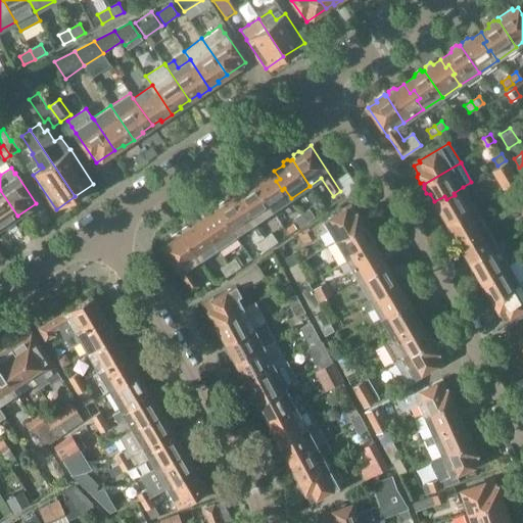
[(256,184),(254,185),(272,210),(291,198),(284,188),(282,190),(276,181),(280,179),(274,171),(265,178),(262,177),(256,180),(256,184)]
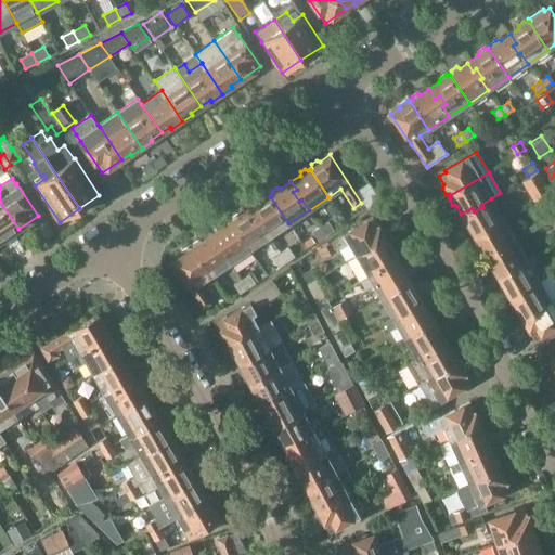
[(549,191),(544,182),(529,191),(534,199),(549,191)]
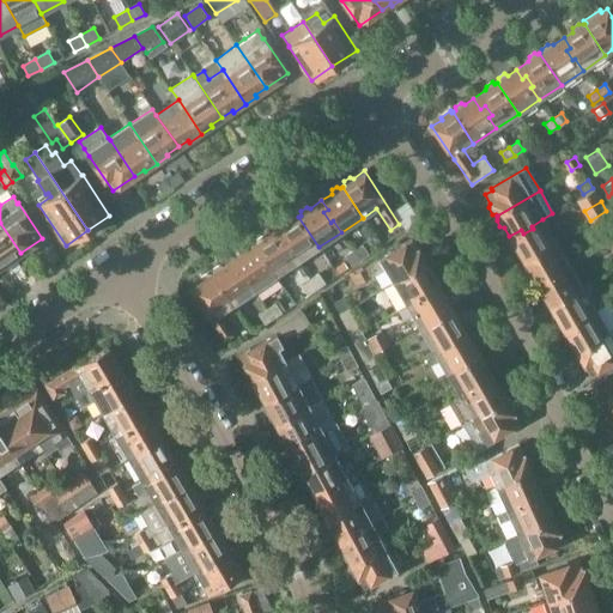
[(297,262),(319,247),(298,217),(297,217),(292,217),(289,219),(287,224),(274,232),(280,241),(285,238),(291,248),(290,249),(297,262)]
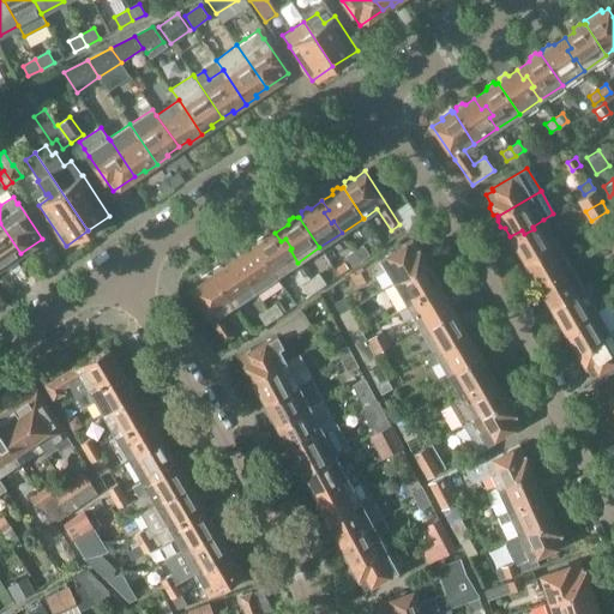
[(524,260),(524,262),(557,242),(543,220),(533,227),(534,229),(524,234),(522,230),(510,236),(517,250),(516,254),(519,259),(524,260)]
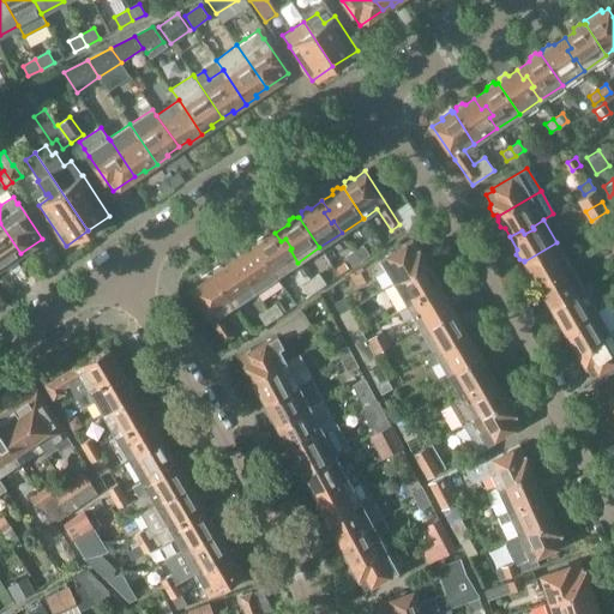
[(0,223),(0,269),(11,263),(10,260),(20,253),(0,223)]
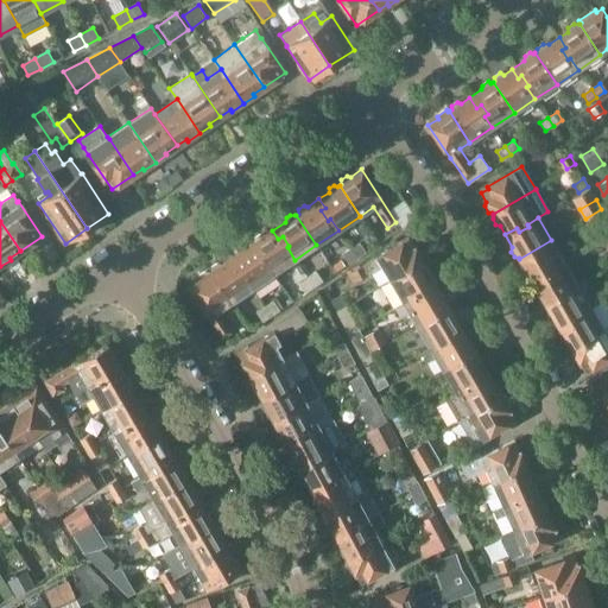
[(254,242),(253,244),(273,274),(295,260),(287,247),(289,246),(283,236),(278,239),(272,230),(264,236),(260,234),(255,238),(254,242)]
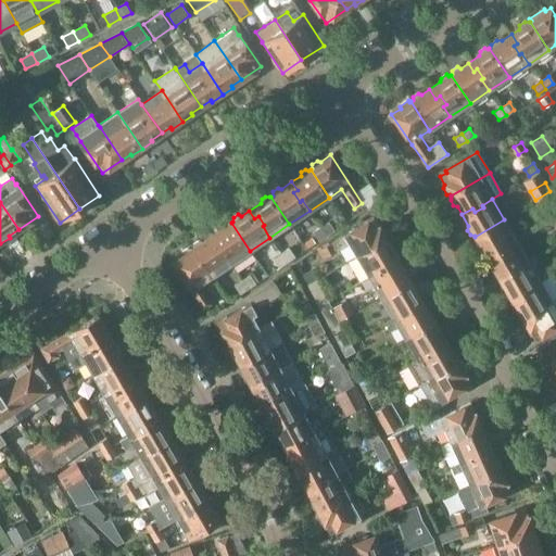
[(481,248),(488,258),(498,253),(496,249),(505,243),(506,245),(516,240),(504,219),(475,237),(474,241),(478,247),(481,248)]
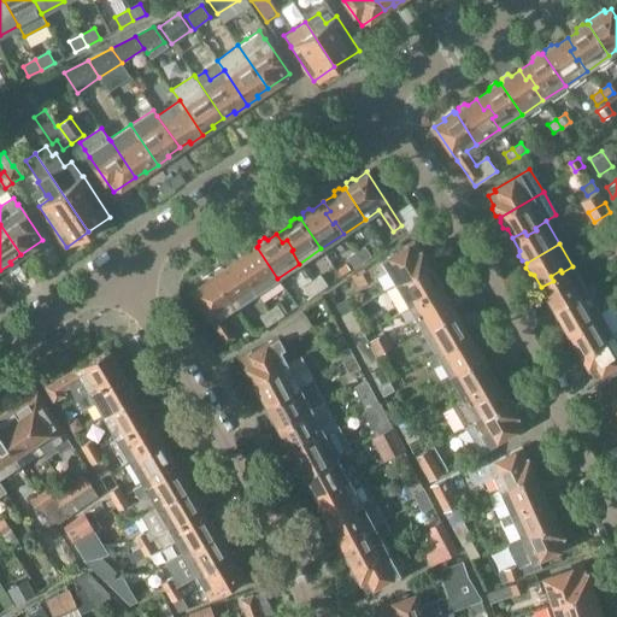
[(364,245),(356,251),(363,262),(371,256),(364,245)]
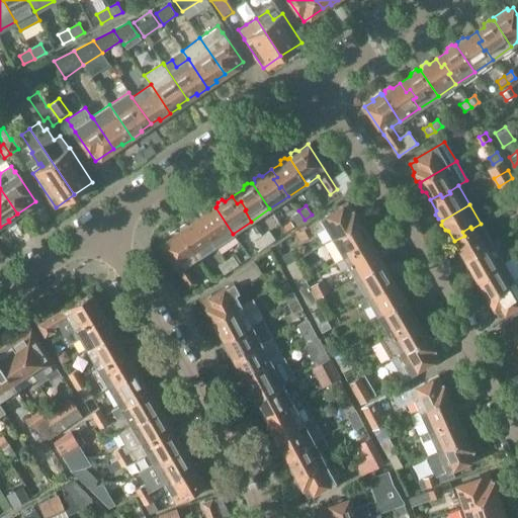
[(332,240),(359,224),(359,222),(360,219),(357,213),(353,213),(348,205),(343,208),(342,208),(321,221),(332,240)]
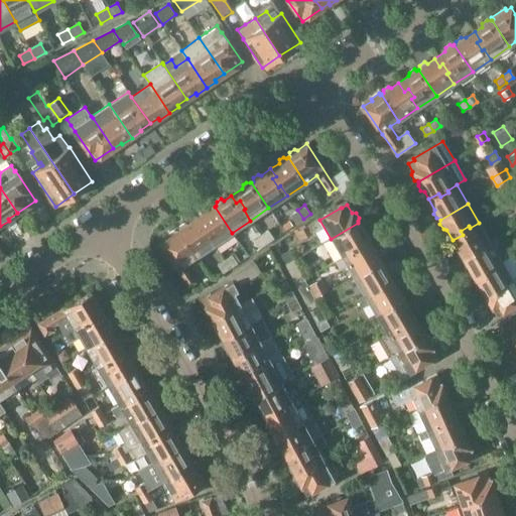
[(207,234),(214,245),(232,233),(215,207),(214,208),(211,207),(206,210),(206,213),(195,220),(200,227),(203,225),(209,233),(207,234)]
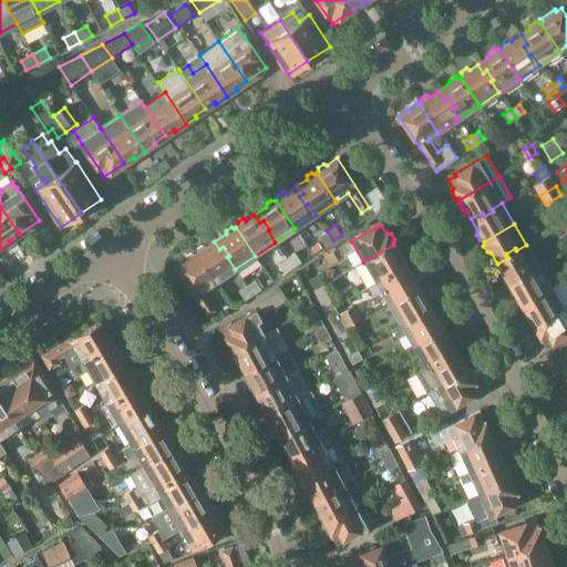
[(327,230),(318,236),(325,245),(333,240),(327,230)]
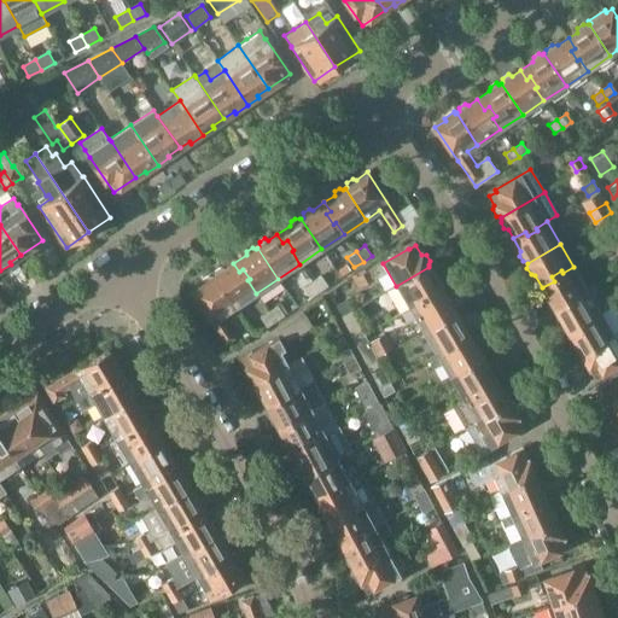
[(215,275),(213,277),(234,308),(256,293),(248,280),(250,279),(243,269),(239,272),(233,263),(225,269),(221,268),(215,272),(215,275)]
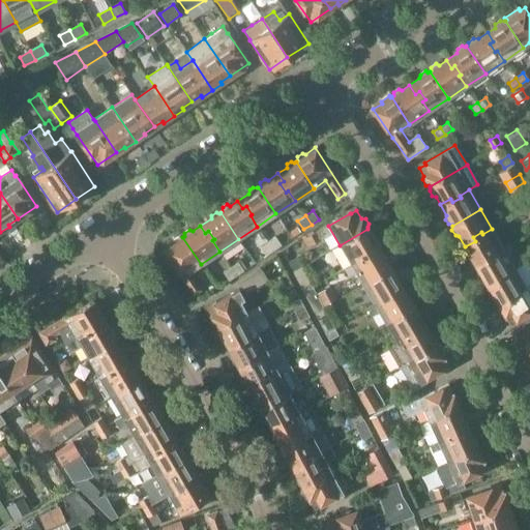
[(340,245),(350,264),(362,257),(362,259),(372,254),(370,249),(377,245),(374,239),(375,235),(372,230),(369,230),(367,229),(340,245)]
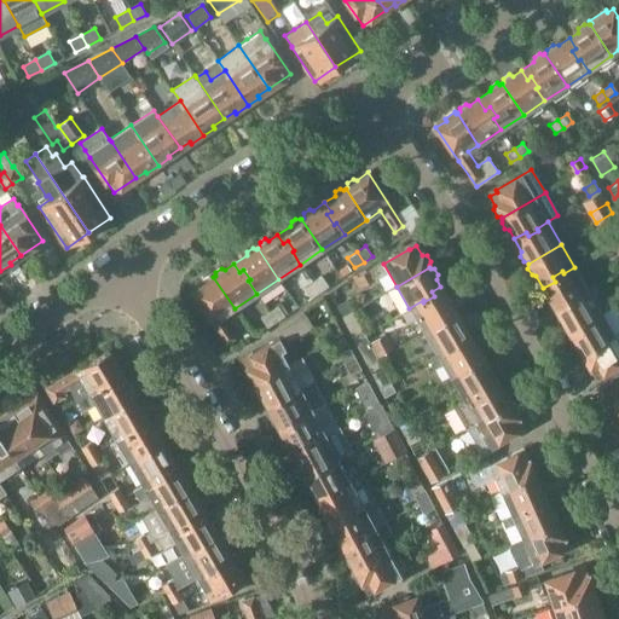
[(555,308),(555,310),(588,290),(574,267),(563,273),(562,271),(553,277),(555,282),(543,288),(548,298),(547,302),(550,307),(555,308)]
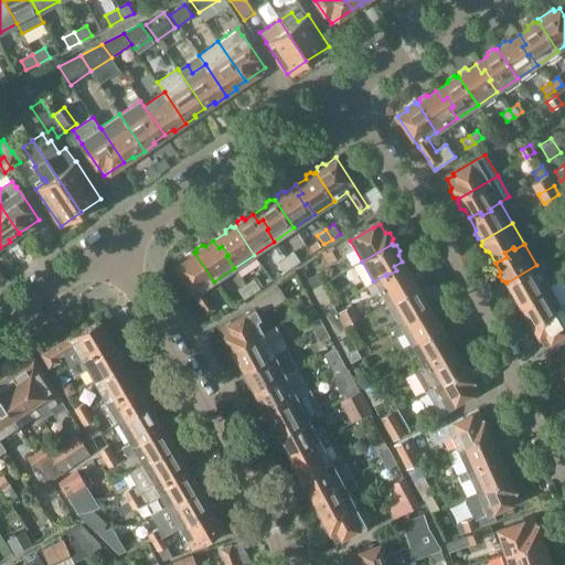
[(324,251),(327,253),(331,260),(340,255),(336,245),(324,251)]
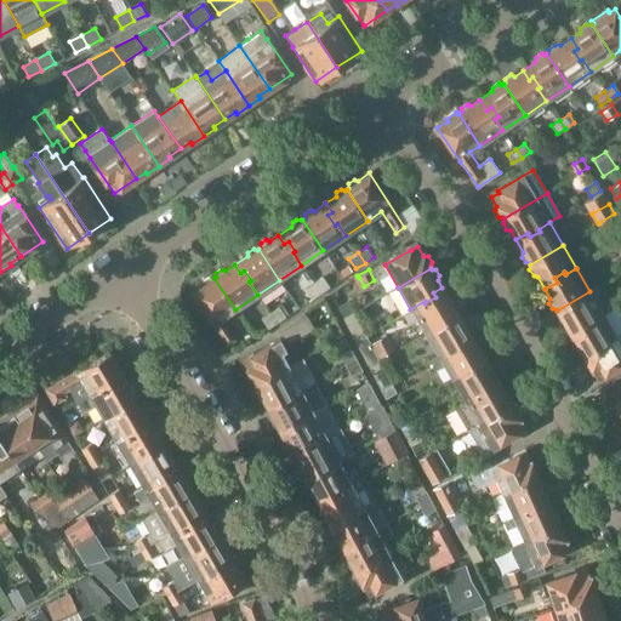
[(322,277),(313,281),(320,292),(329,286),(322,277)]
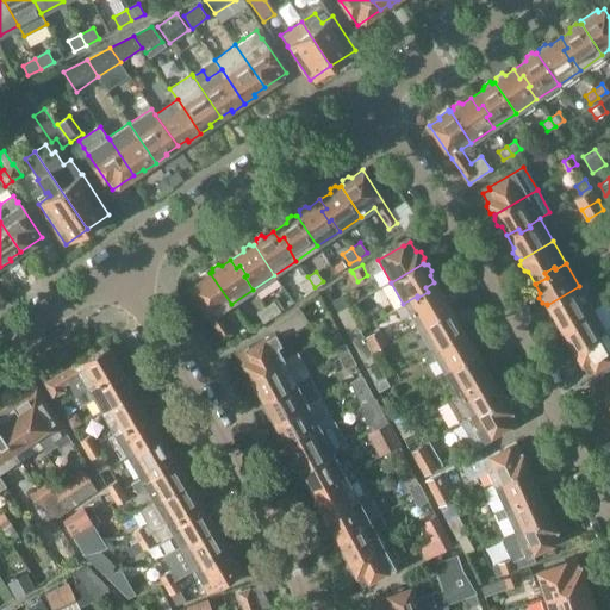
[(217,313),(231,304),(210,273),(209,275),(205,273),(199,278),(198,281),(188,287),(223,338),(230,334),(217,313)]
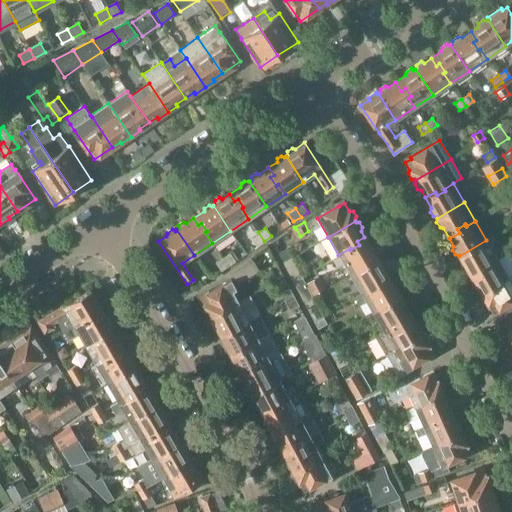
[(257,246),(264,241),(258,232),(251,238),(257,246)]
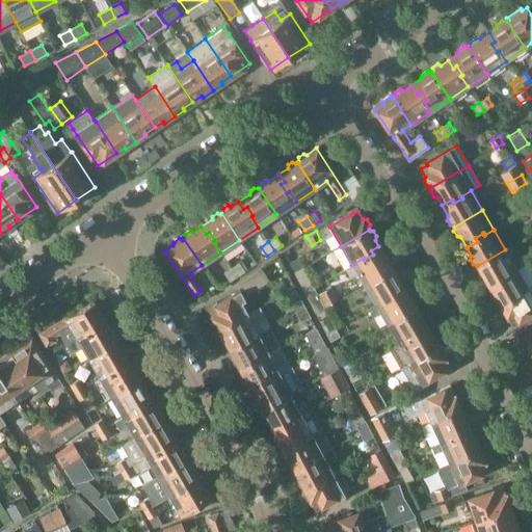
[(356,273),(364,286),(393,269),(392,268),(393,264),(390,260),(386,259),(378,246),(371,250),(373,255),(364,260),(364,258),(351,265),(345,268),(350,277),(356,273)]
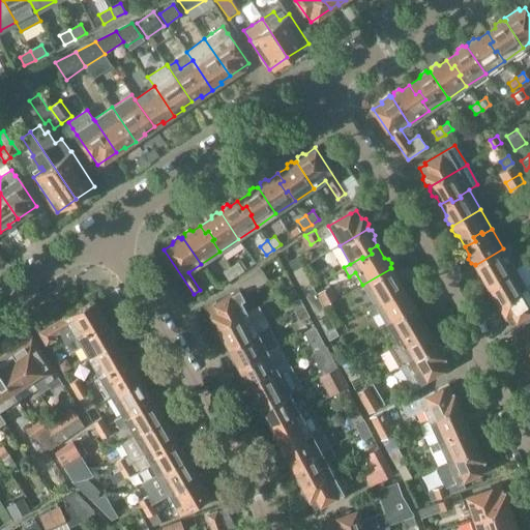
[(481,275),(488,286),(498,280),(496,276),(504,271),(505,273),(514,268),(503,248),(475,265),(476,266),(475,269),(477,274),(481,275)]
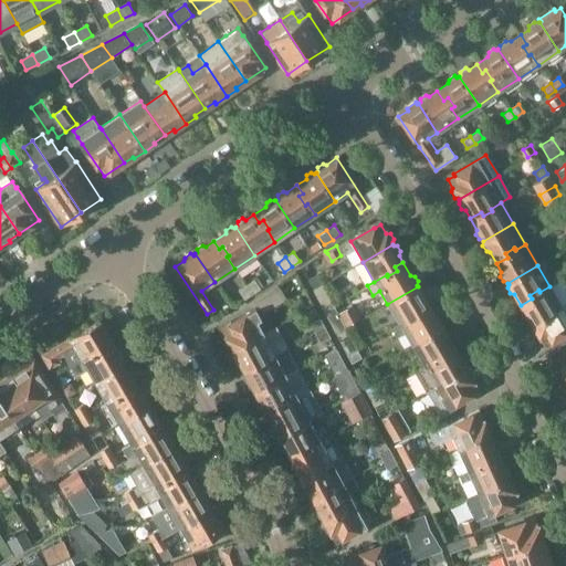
[(306,279),(313,291),(322,285),(316,274),(306,279)]
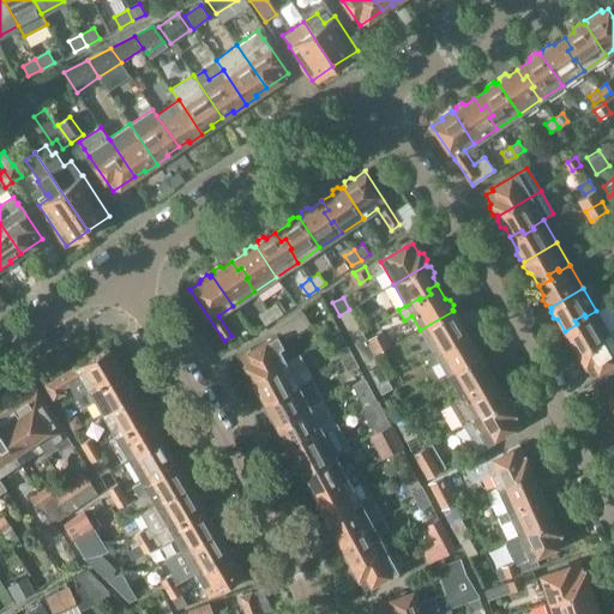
[(265,309),(272,319),(284,311),(278,301),(265,309)]
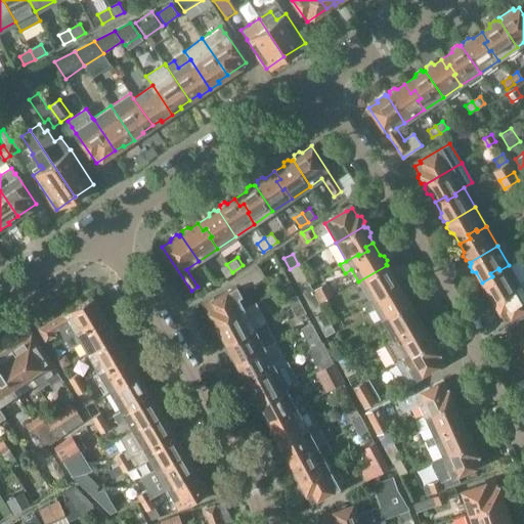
[(244,290),(264,277),(256,263),(234,276),(244,290)]
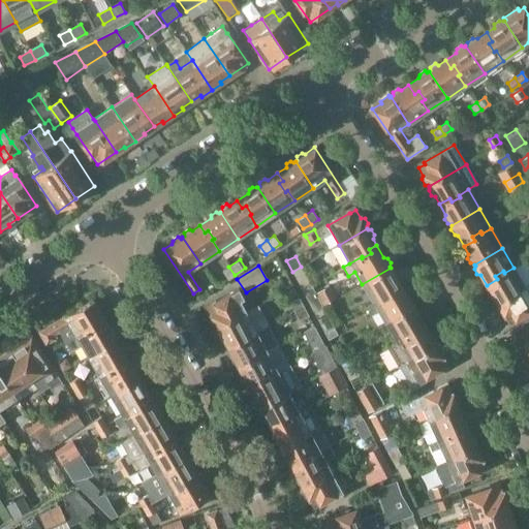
[(226,279),(235,275),(228,267),(221,271),(226,279)]
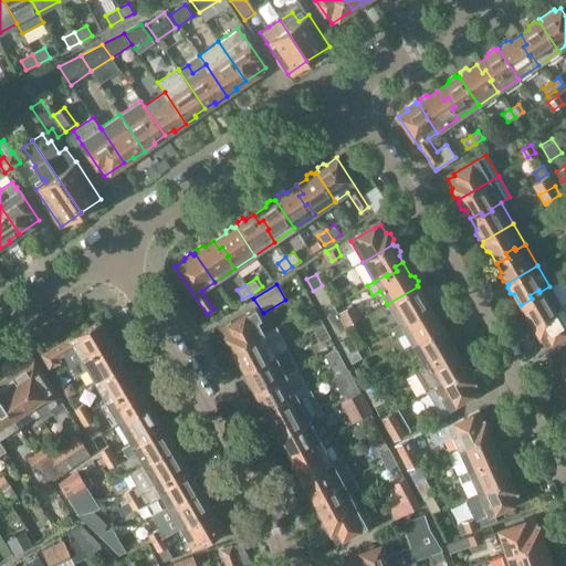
[(313,291),(323,311),(333,305),(322,285),(313,291)]
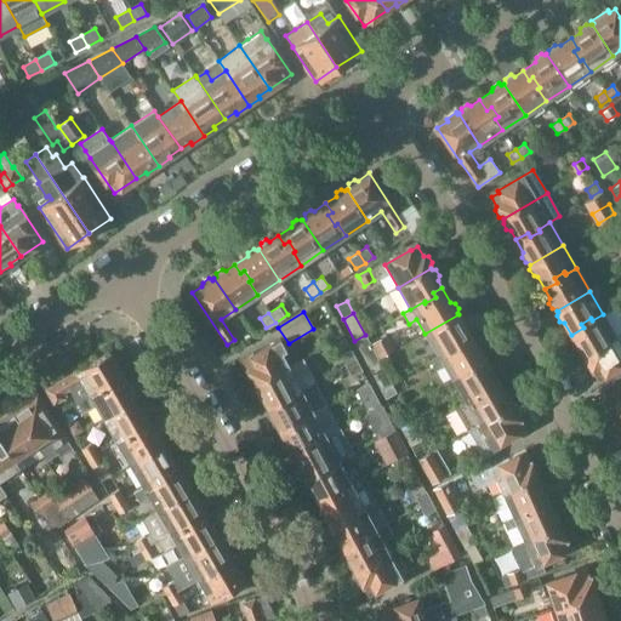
[(459,314),(425,334),(437,355),(450,347),(453,349),(462,343),(460,339),(468,334),(465,328),(466,322),(462,315),(459,315),(459,314)]
